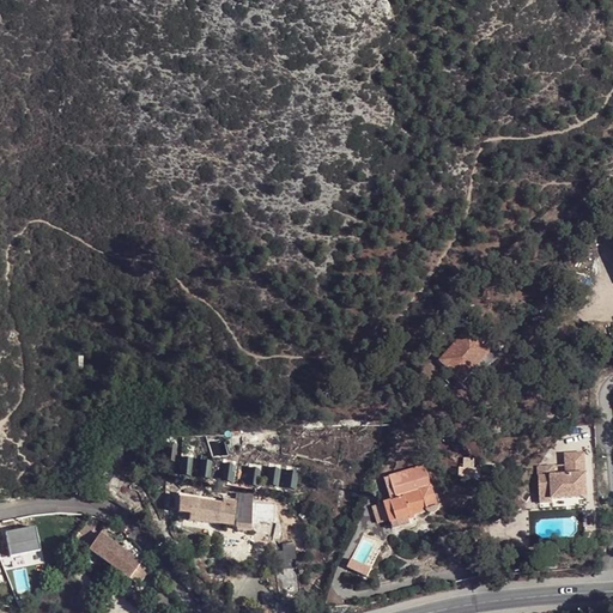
[(441,357),(466,377),(471,371),(491,347),(492,346),(483,339),(484,337),(478,331),(477,332),(468,326),(441,357)]
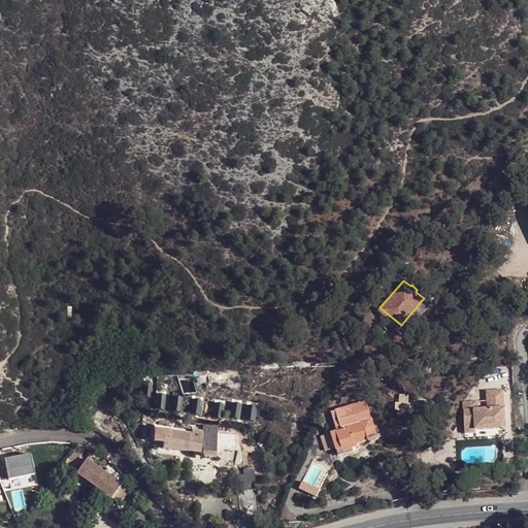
[(405,320),(411,323),(428,303),(423,299),(405,320)]
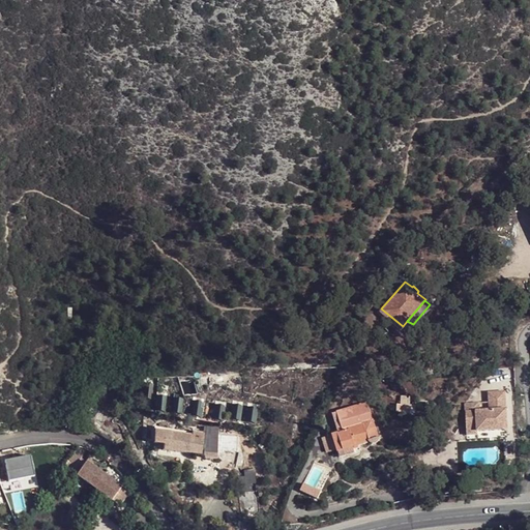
[(194,374),(178,374),(178,377),(171,379),(174,387),(181,385),(183,390),(199,390),(194,374)]
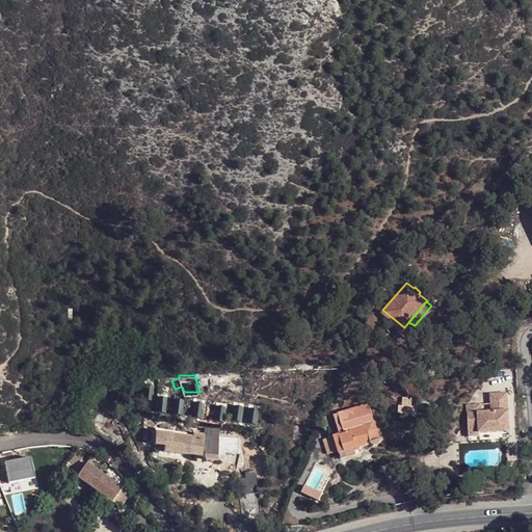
[(482,408),(469,409),(471,441),(481,440),(481,436),(511,434),(508,396),(493,397),(494,416),(483,417),(482,408)]
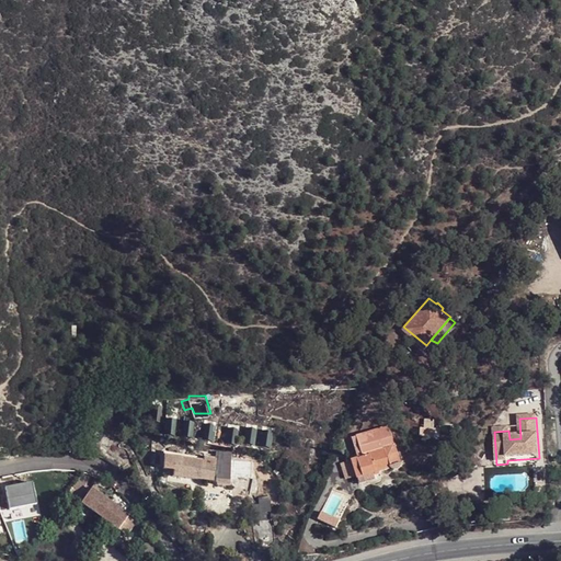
[(390,469),(385,448),(369,454),(370,456),(358,460),(357,458),(352,458),(357,472),(361,472),(363,478),(390,469)]
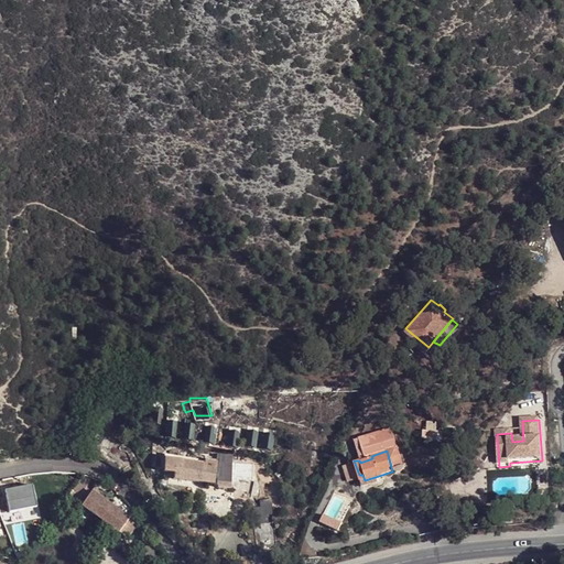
[(167,457),(165,470),(175,472),(174,477),(216,481),(218,466),(218,464),(167,457)]
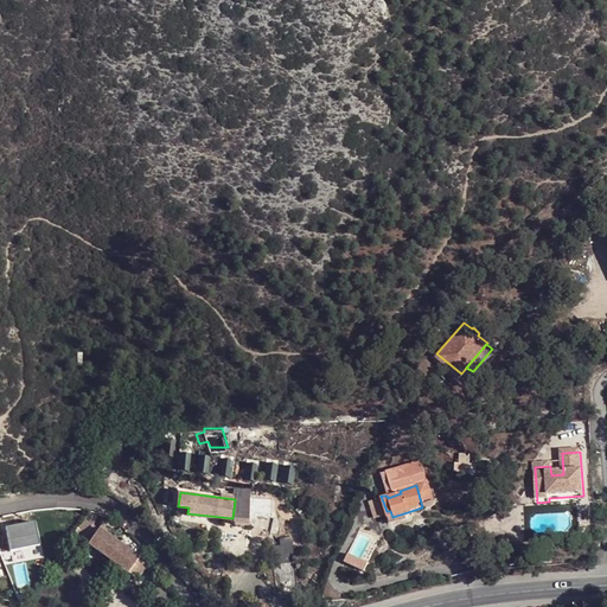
[(240,503),(235,502),(232,518),(235,522),(249,523),(251,506),(251,503),(240,500),(240,503)]
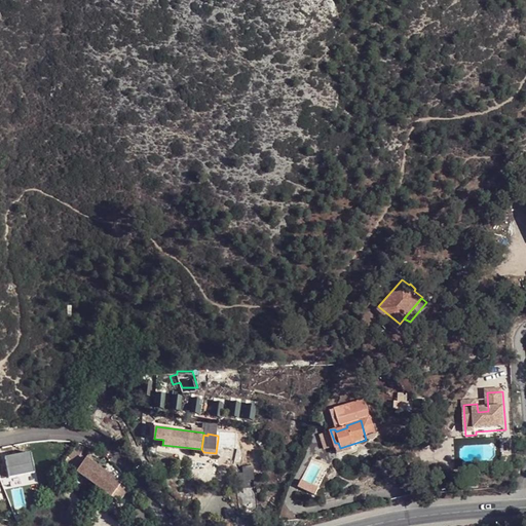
[(81,466),(79,471),(86,477),(116,496),(124,502),(134,491),(123,484),(127,478),(125,475),(120,466),(113,459),(102,452),(95,447),(88,457),(80,451),(86,444),(77,441),(67,456),(81,466)]
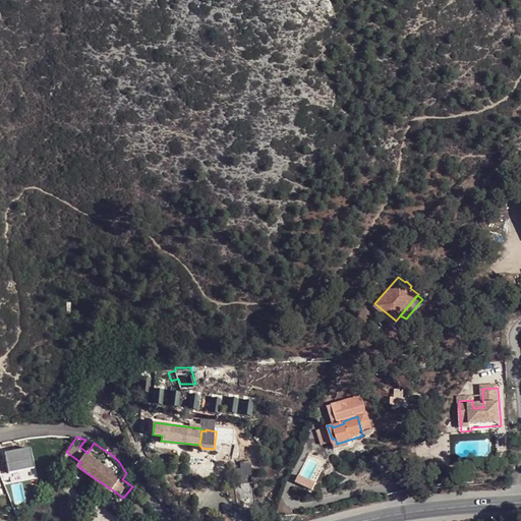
[(237,464),(240,481),(253,479),(249,461),(237,464)]
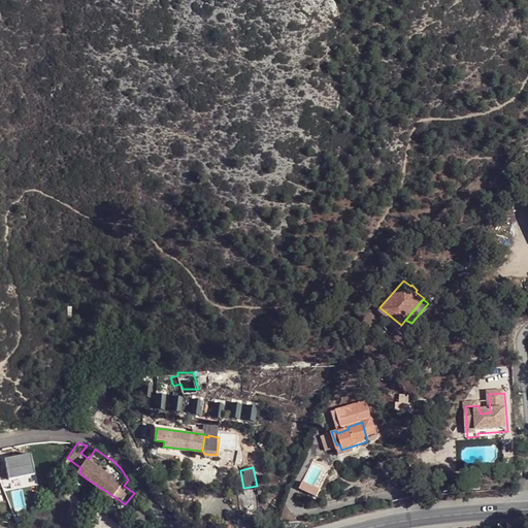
[(117,498),(87,479),(76,493),(106,515),(117,498)]
